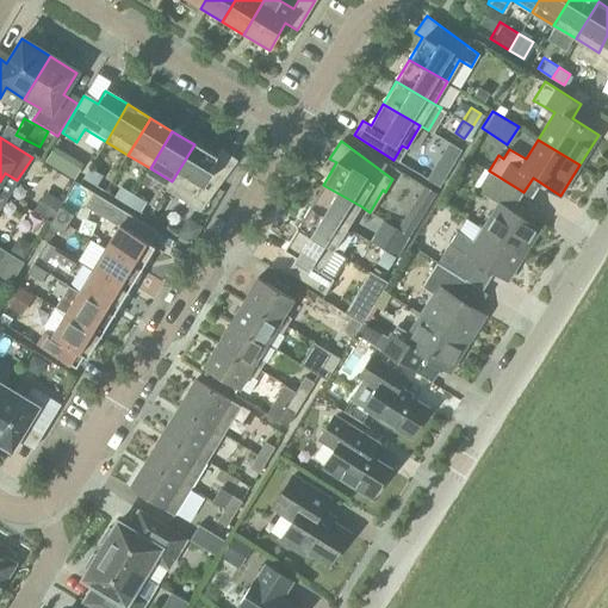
[(194,144),(172,181),(194,194),(187,205),(199,213),(237,161),(221,149),(216,157),(194,144)]
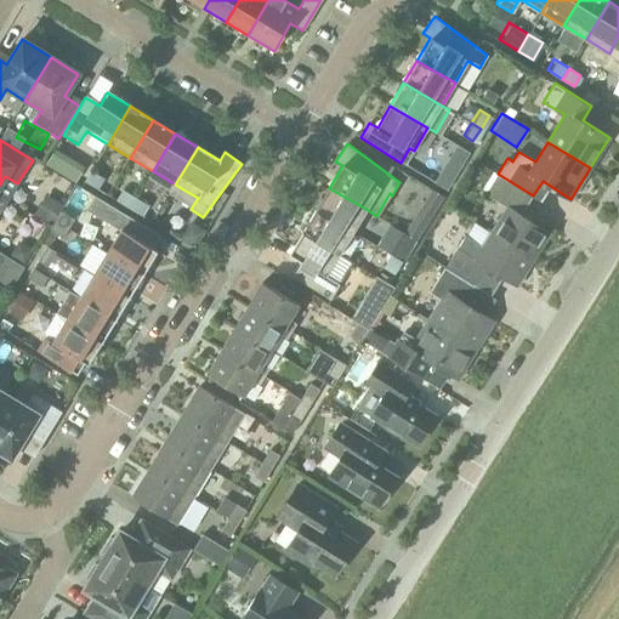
[(51,163),(62,160),(60,151),(49,152),(51,163)]
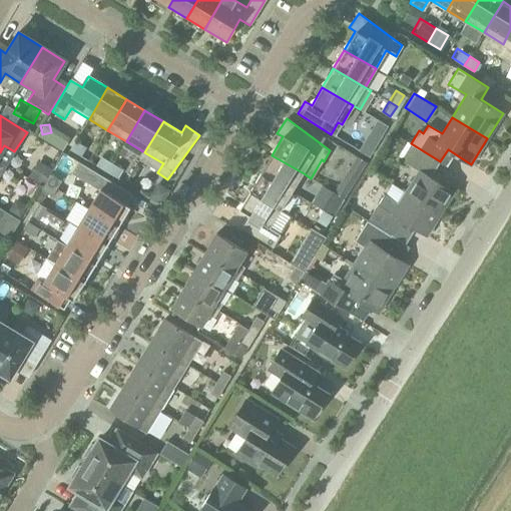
[(365,138),(358,150),(368,156),(375,145),(365,138)]
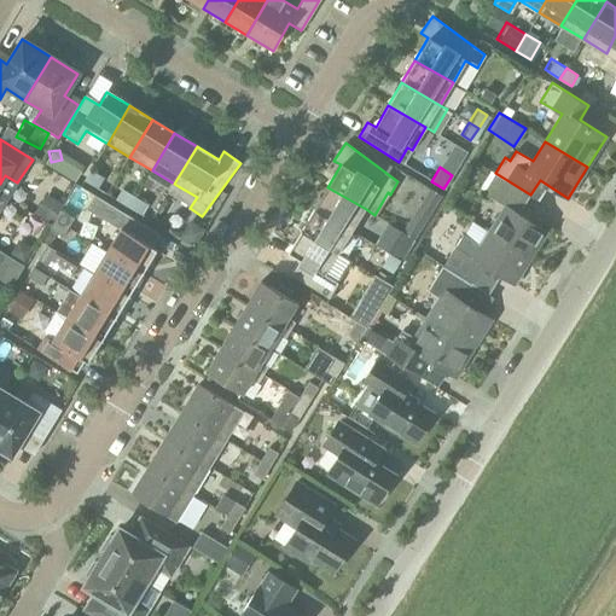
[(45,169),(40,180),(60,190),(65,179),(45,169)]
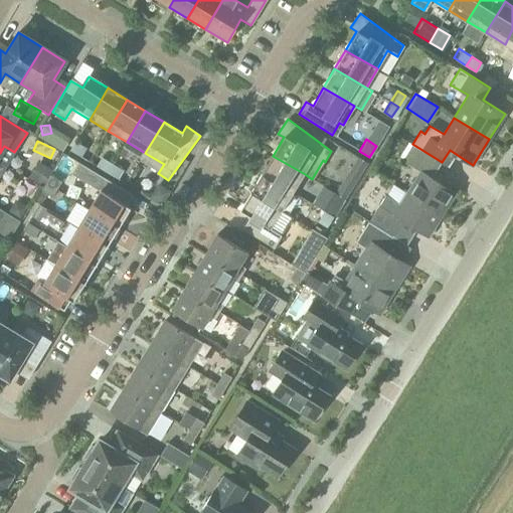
[(78,155),(83,147),(73,141),(68,150),(78,155)]
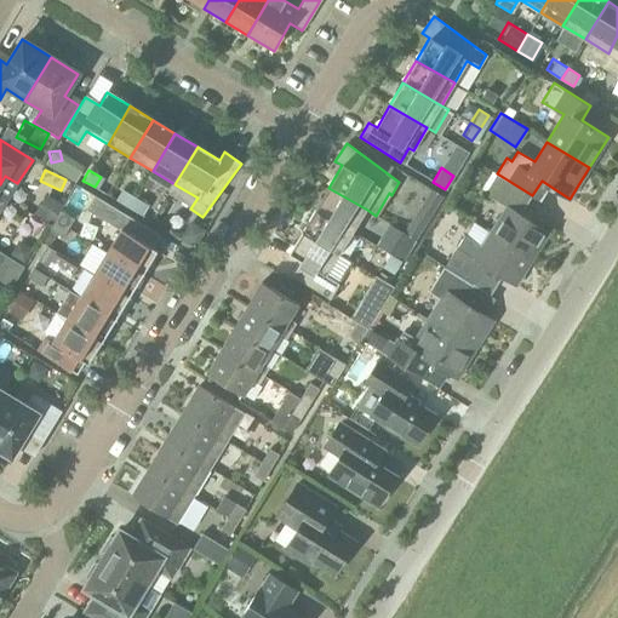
[(521,213),(532,195),(497,173),(485,193),(507,207),(491,233),(533,258),(550,232),(521,213)]
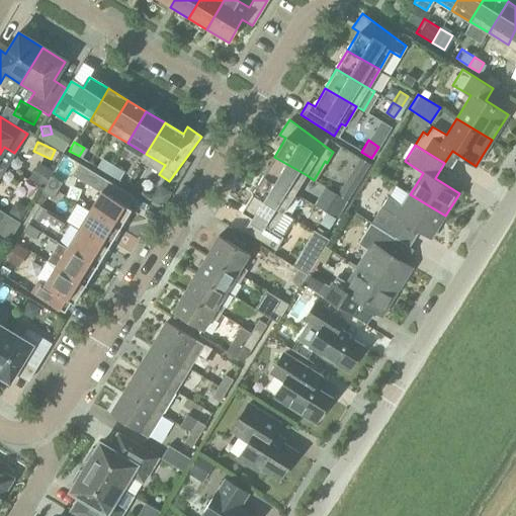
[(295,194),(307,175),(274,157),(263,175),(295,194)]
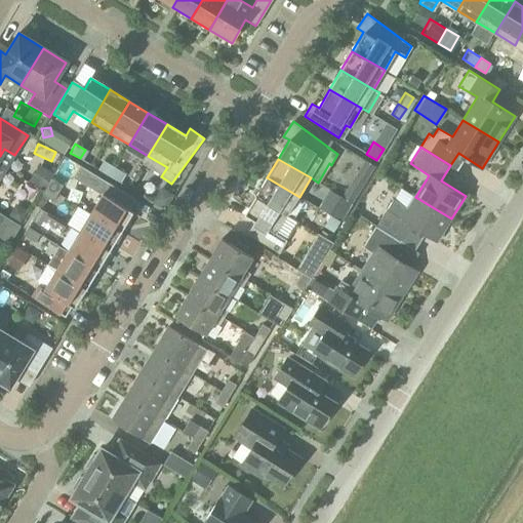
[(110,177),(115,168),(102,161),(96,169),(110,177)]
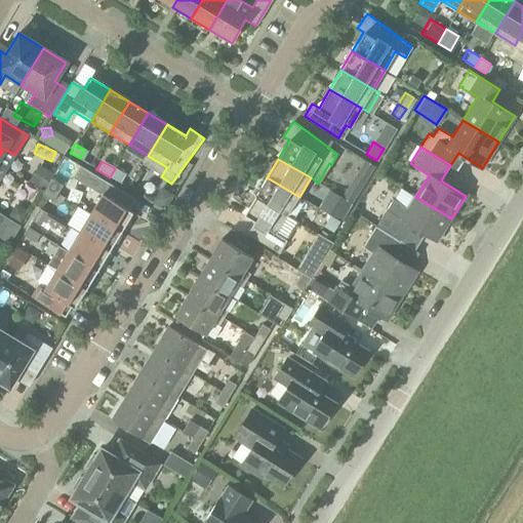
[(27,180),(42,188),(52,170),(39,162),(27,180)]
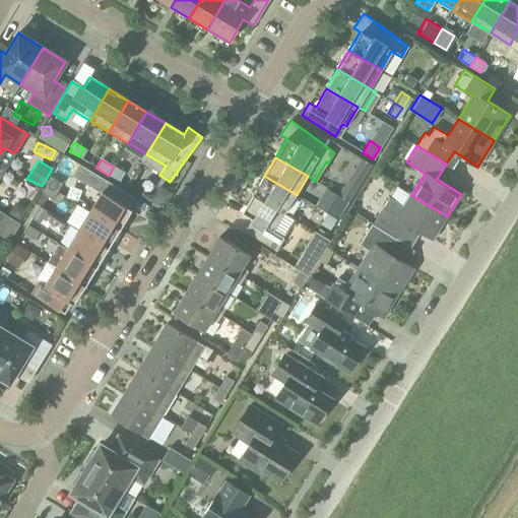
[(90,212),(120,231),(132,210),(129,208),(134,199),(78,166),(72,176),(102,194),(90,212)]
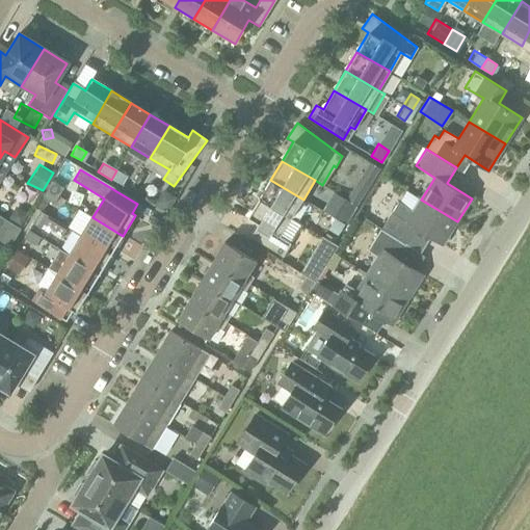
[(116,170),(111,180),(120,185),(125,176),(116,170)]
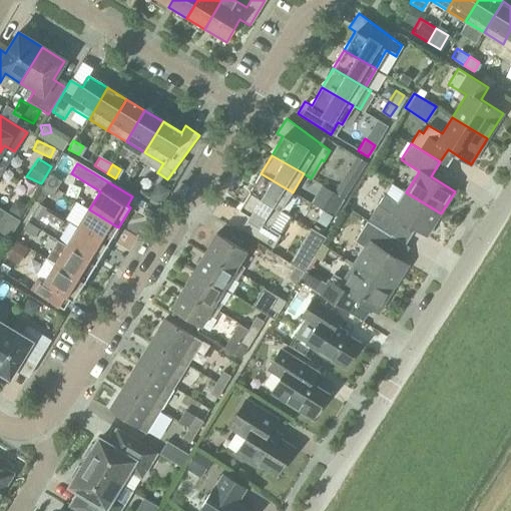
[(346,168),(332,191),(343,197),(356,175),(346,168)]
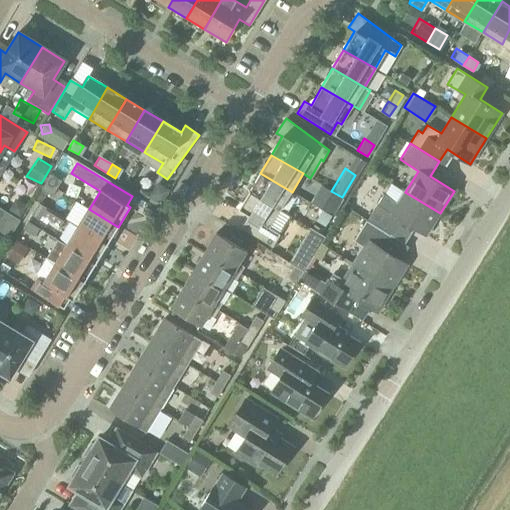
[(280,210),(292,192),(260,173),(249,192),(280,210)]
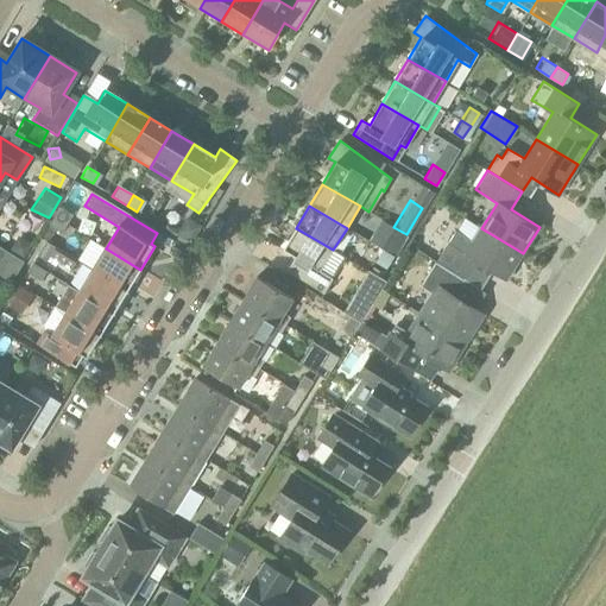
[(68,225),(73,215),(58,207),(54,216),(68,225)]
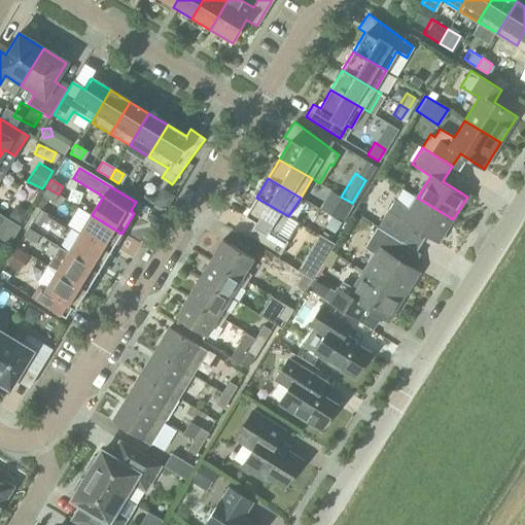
[(54,203),(59,195),(46,187),(41,195),(54,203)]
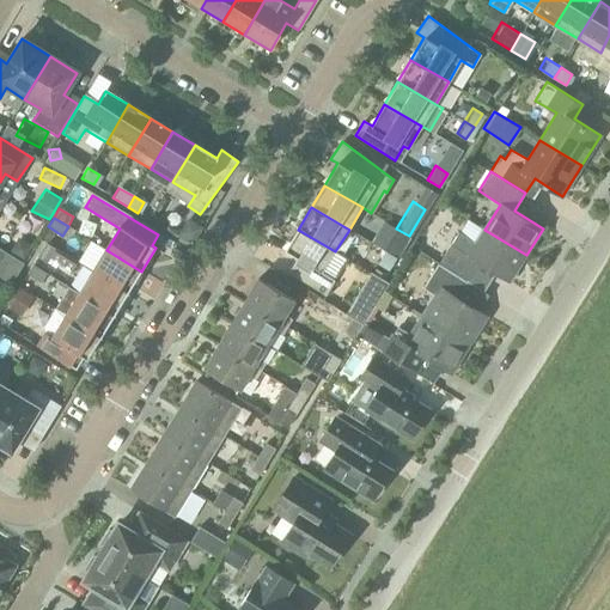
[(526,255),(485,230),(482,233),(465,223),(440,263),(481,288),(492,270),(510,281),(526,255)]
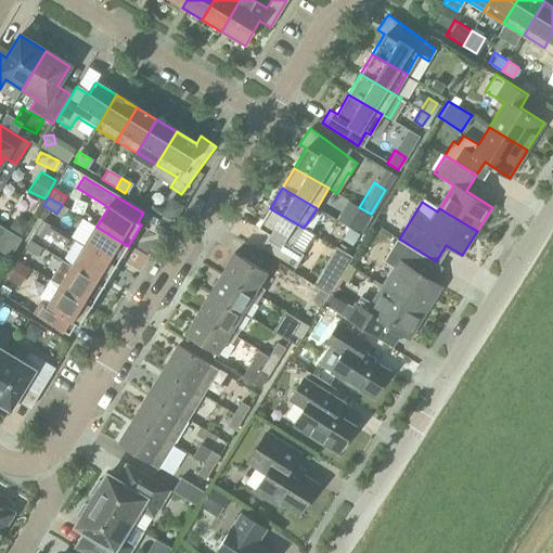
[(293,247),(304,228),(270,208),(258,229),(269,235),(262,248),(296,269),(305,255),(293,247)]
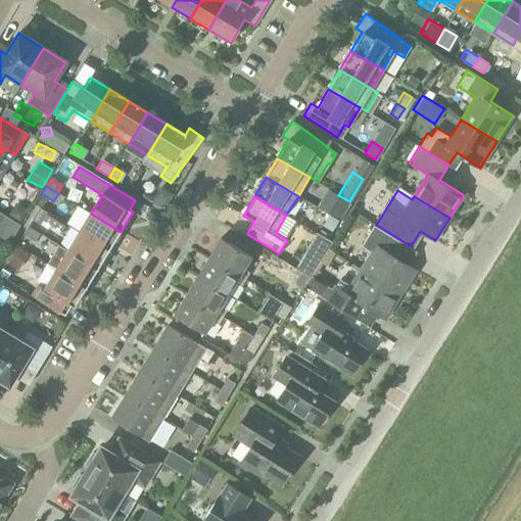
[(320,218),(322,203),(304,201),(302,215),(320,218)]
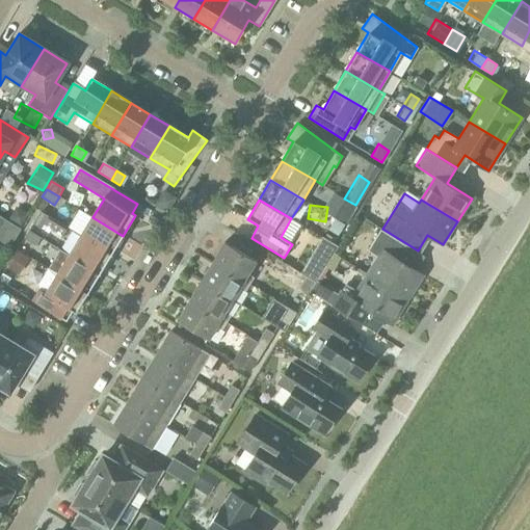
[(333,217),(341,222),(348,210),(340,205),(333,217)]
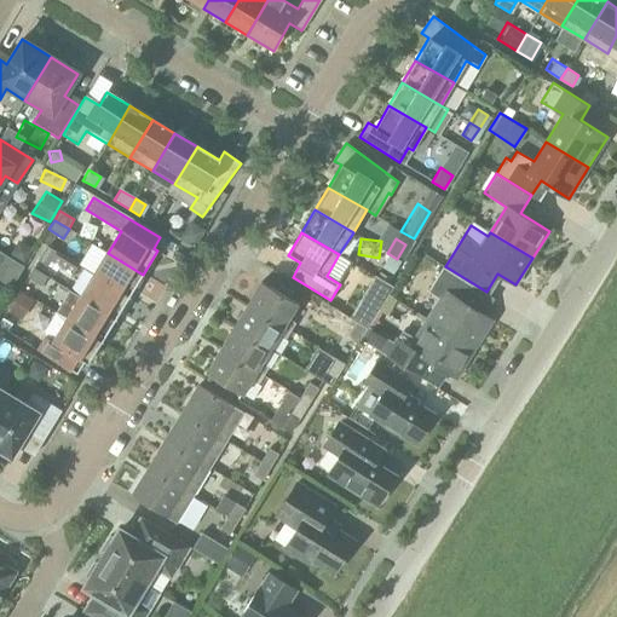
[(428,319),(476,349),(494,319),(480,312),(491,295),(417,251),(404,271),(432,287),(428,292),(440,299),(428,319)]
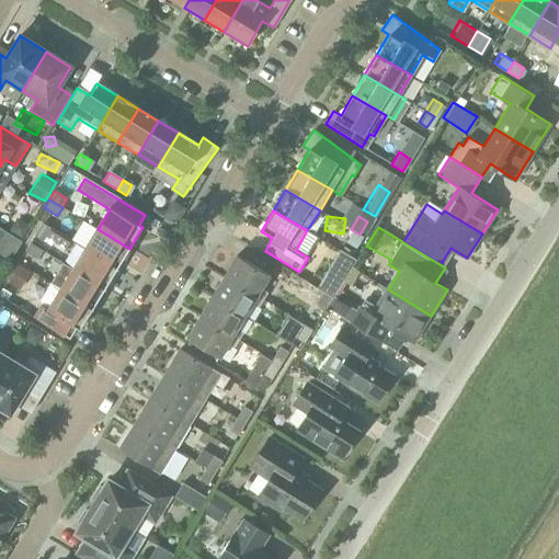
[(117,269),(129,249),(98,229),(84,249),(117,269)]
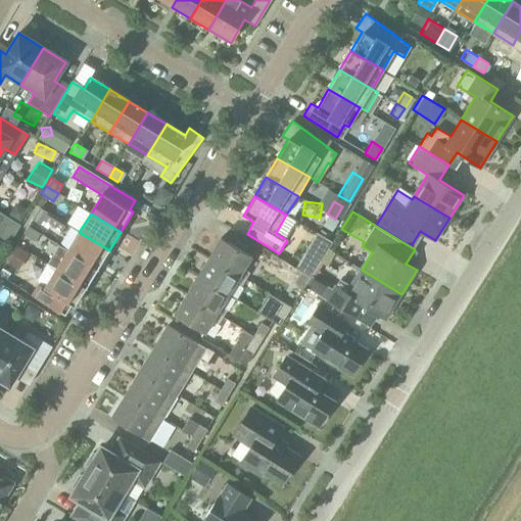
[(329,228),(335,219),(327,214),(321,223),(329,228)]
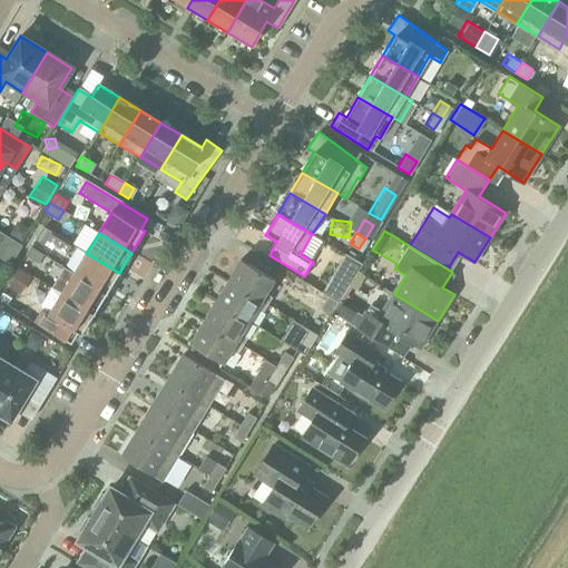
[(38,262),(42,254),(29,246),(25,254),(38,262)]
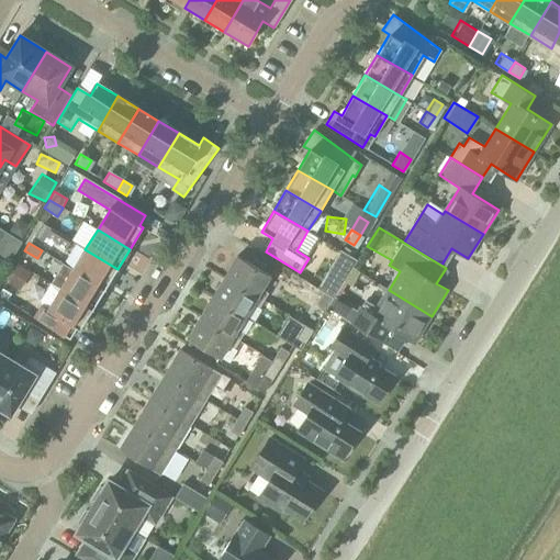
[(105,290),(118,269),(85,249),(73,269),(105,290)]
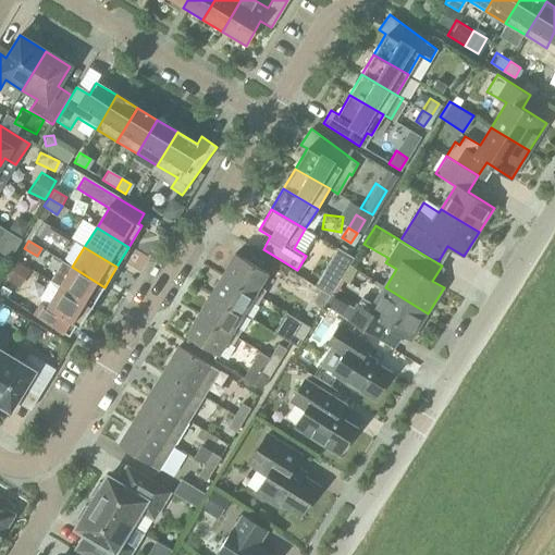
[(333,270),(344,255),(335,248),(324,263),(333,270)]
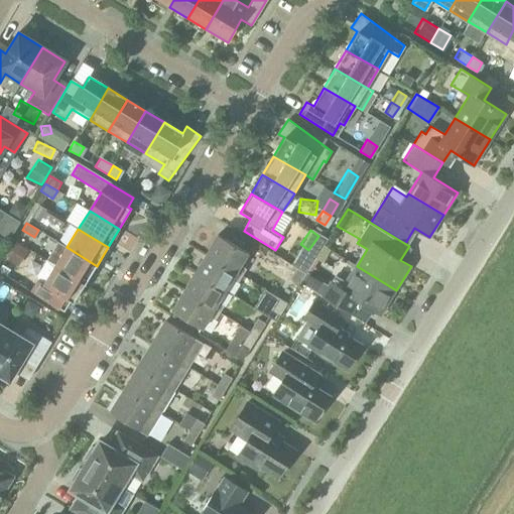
[(207,254),(237,272),(248,253),(218,235),(207,254)]
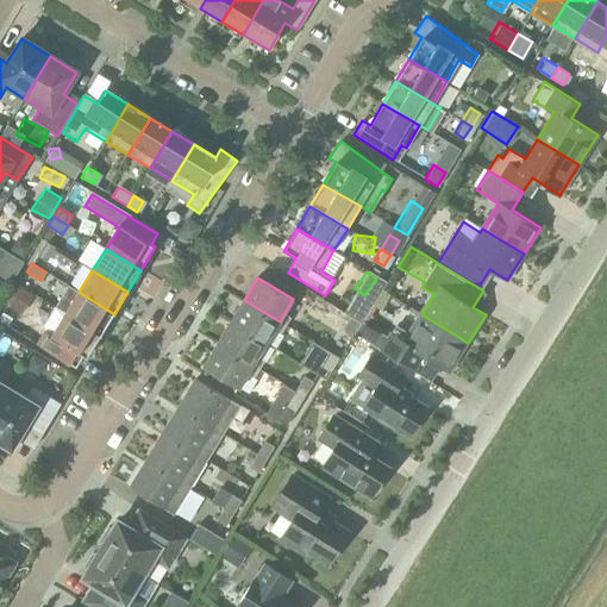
[(18,313),(30,293),(18,285),(5,305),(18,313)]
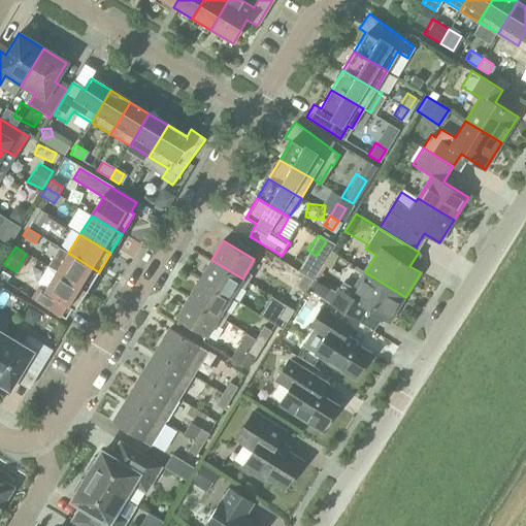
[(88,291),(99,272),(68,253),(57,272),(88,291)]
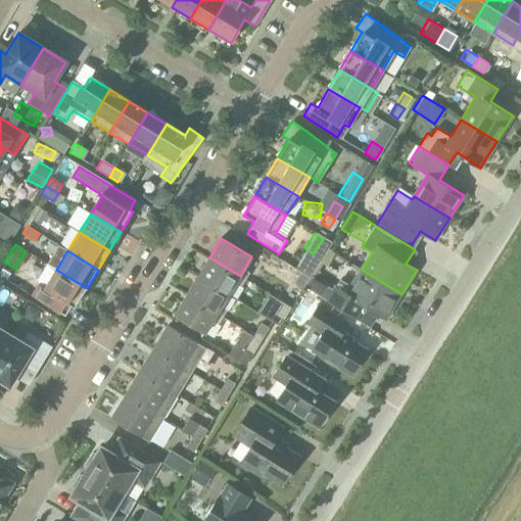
[(299,287),(308,275),(276,255),(273,262),(294,275),(290,282),(299,287)]
